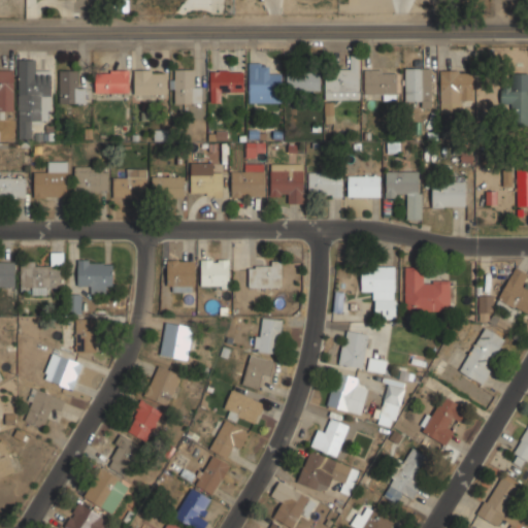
[(360,55),(350,55),(350,67),(335,67),(335,74),(325,74),(325,98),(360,98),(360,55)]
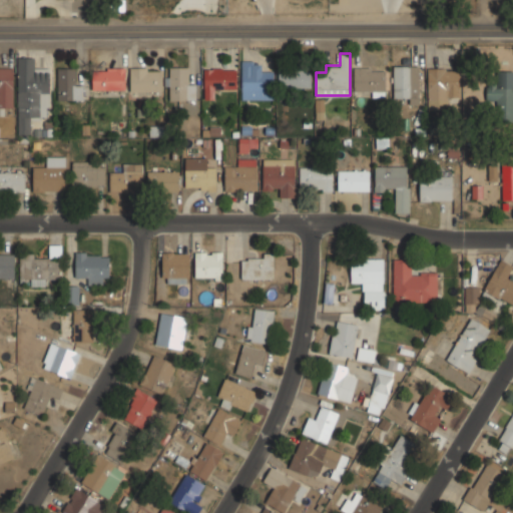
[(18,134),(29,134),(29,118),(50,118),(50,68),(37,68),(37,57),(18,57),(18,134)]
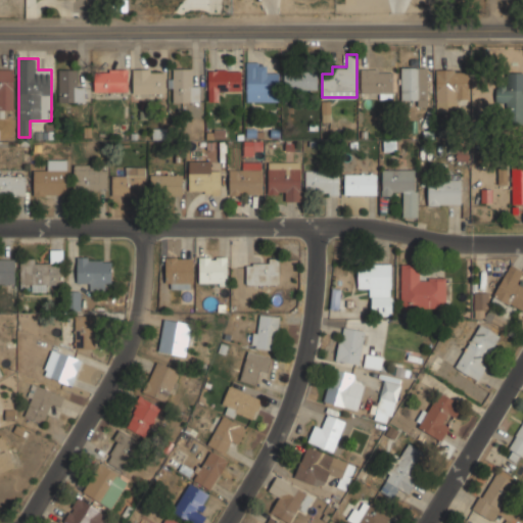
[(279,101),(279,72),(268,72),(268,62),(246,62),(246,101),(279,101)]
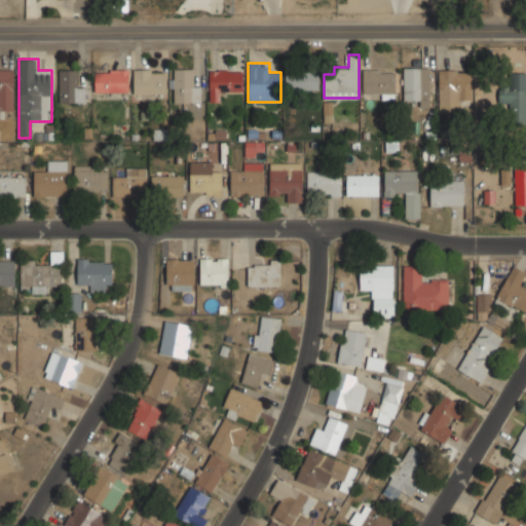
[(430,67),(403,67),(403,99),(418,99),(418,107),(430,107),(430,67)]
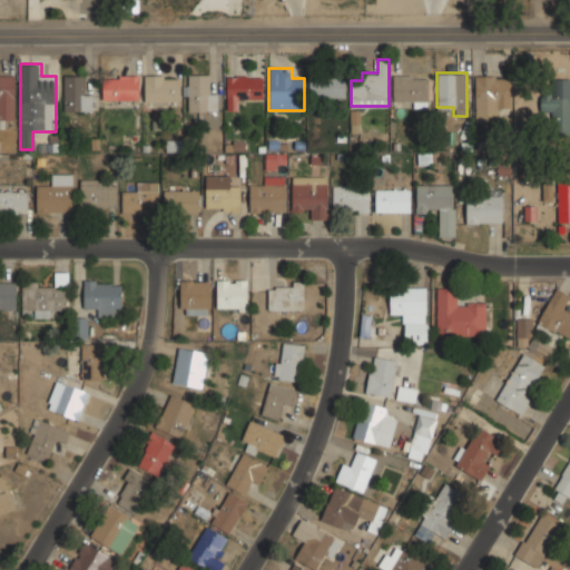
[(428,106),(428,74),(393,74),(393,106),(428,106)]
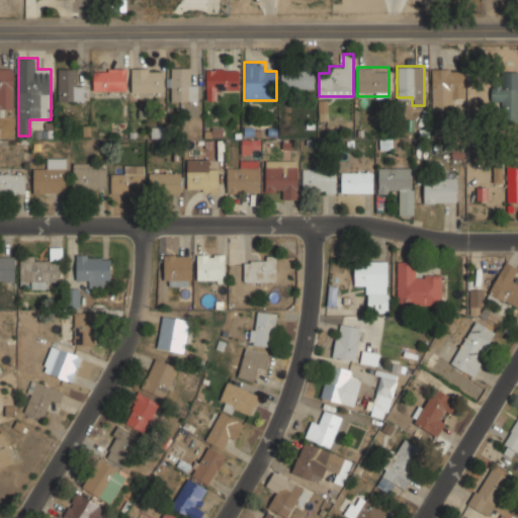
[(13,68),(0,68),(0,108),(13,108),(13,68)]
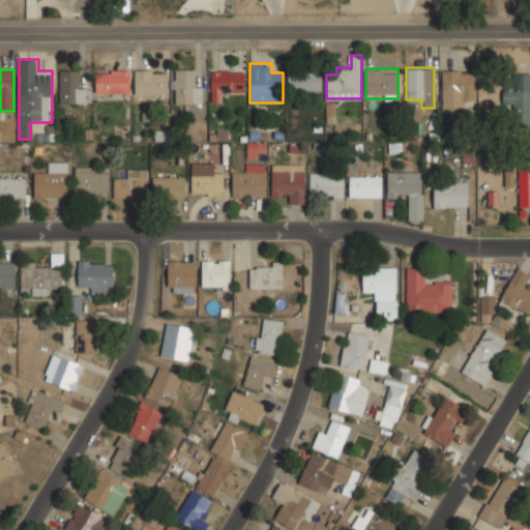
[(59,104),(87,104),(87,81),(80,81),(80,69),(59,69),(59,104)]
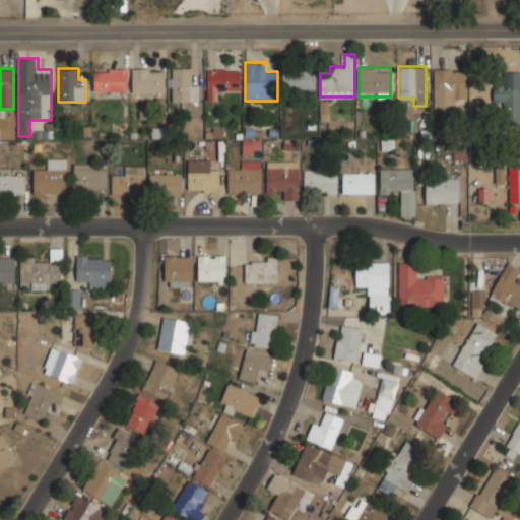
[(128,91),(128,68),(94,68),(94,91),(128,91)]
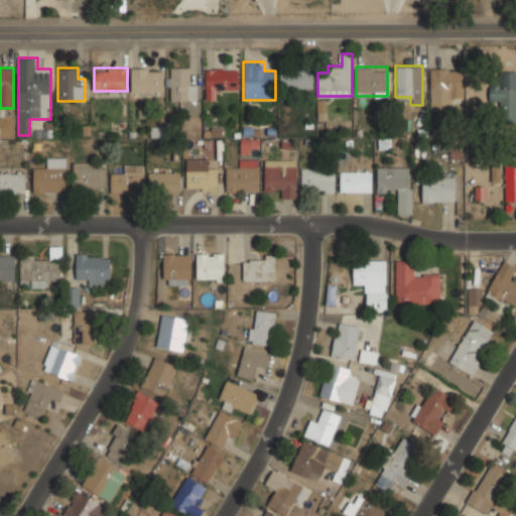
[(131,68),(131,94),(162,94),(162,68),(131,68)]
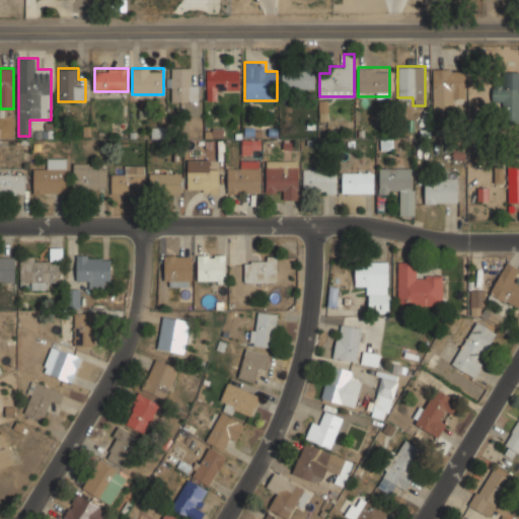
[(464,100),(464,68),(432,68),(432,100),(464,100)]
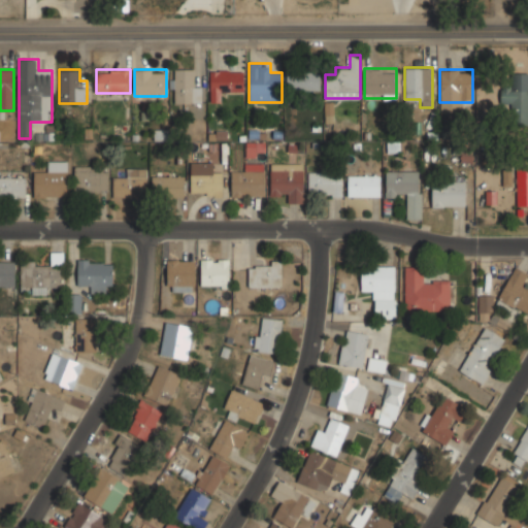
[(193,70),(172,70),(172,103),(201,103),(201,84),(193,84),(193,70)]
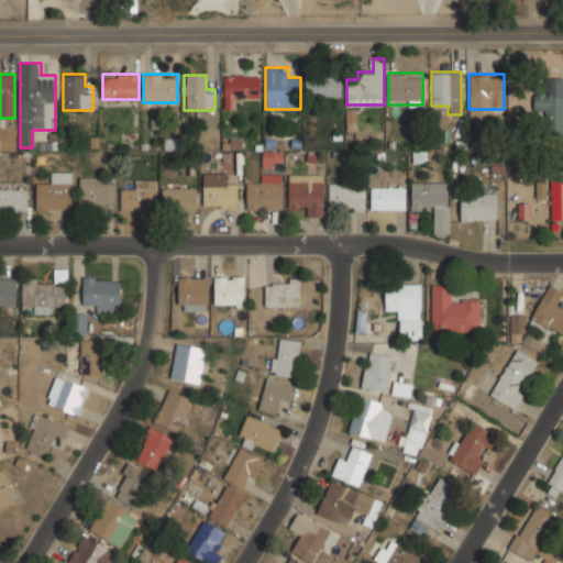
[(305,97),(342,97),(342,75),(305,75),(305,97)]
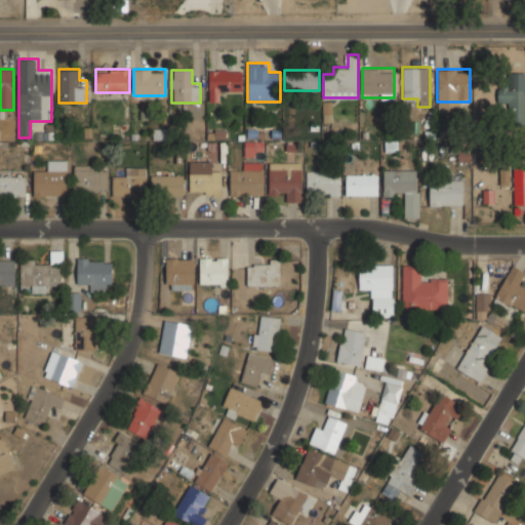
[(243,71),(208,71),(208,101),(220,101),(220,91),(243,91),(243,71)]
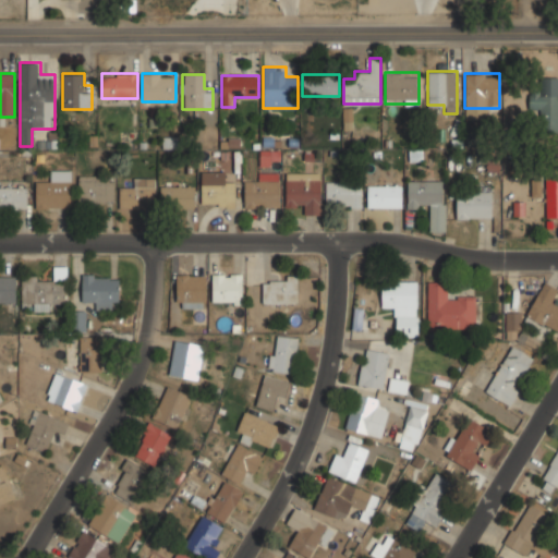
[(557,76),(542,77),(542,97),(530,97),(530,109),(541,109),(541,132),(557,132),(557,76)]
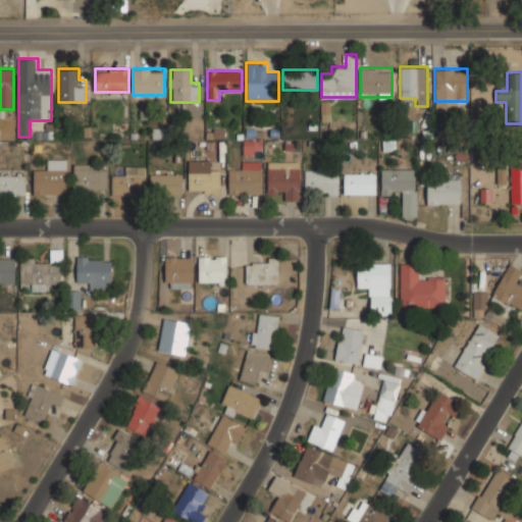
[(67,159),(45,159),(45,169),(34,169),(34,195),(67,195),(67,159)]
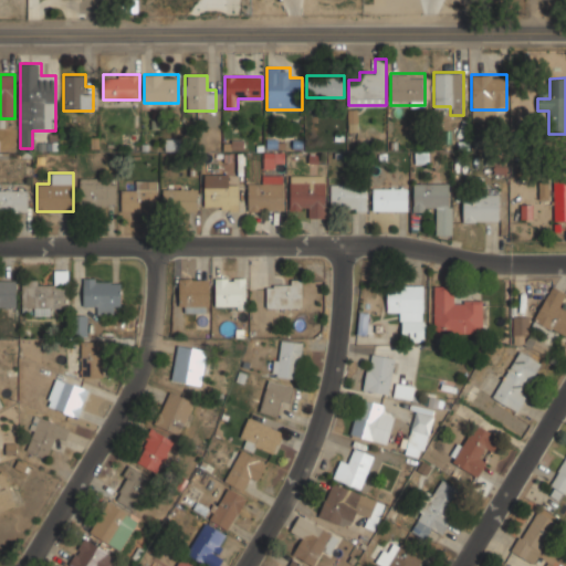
[(240,209),(240,185),(228,185),(228,174),(205,174),(205,209),(240,209)]
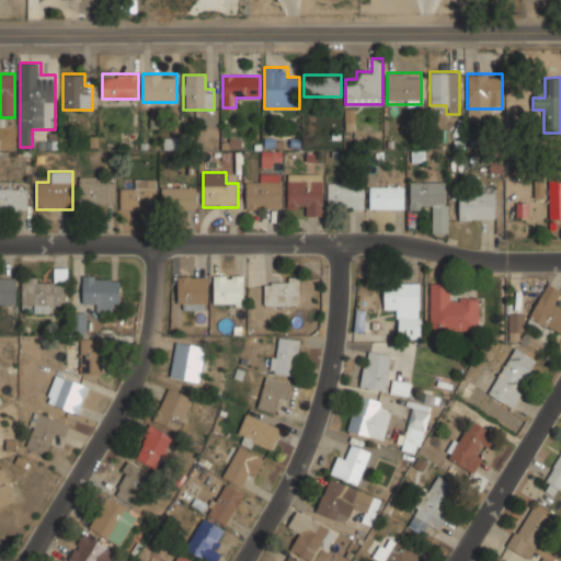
[(287,206),(308,206),(308,216),(322,216),(322,173),(287,173),(287,206)]
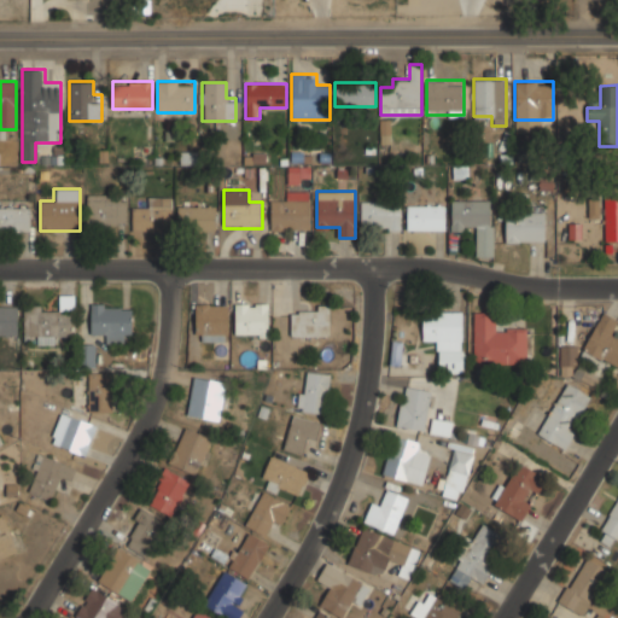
[(127,193),(87,193),(87,226),(127,226),(127,193)]
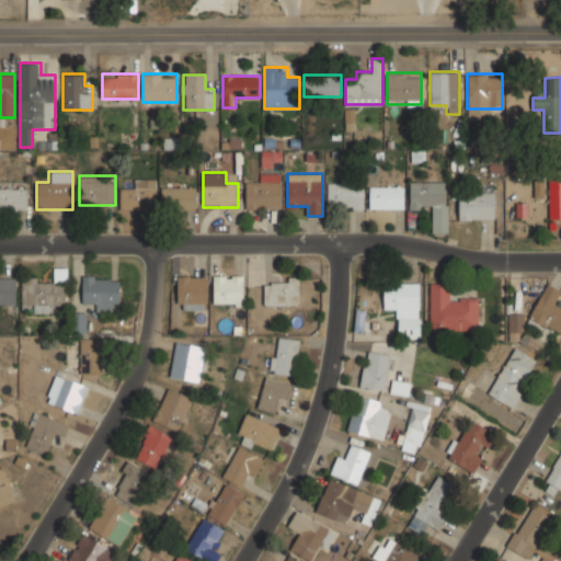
[(156,178),(133,178),(133,189),(119,189),(119,210),(156,210),(156,178)]
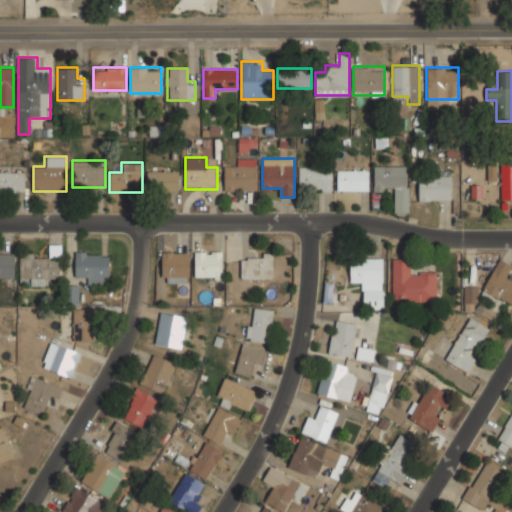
[(511,199),(511,162),(501,162),(501,199),(511,199)]
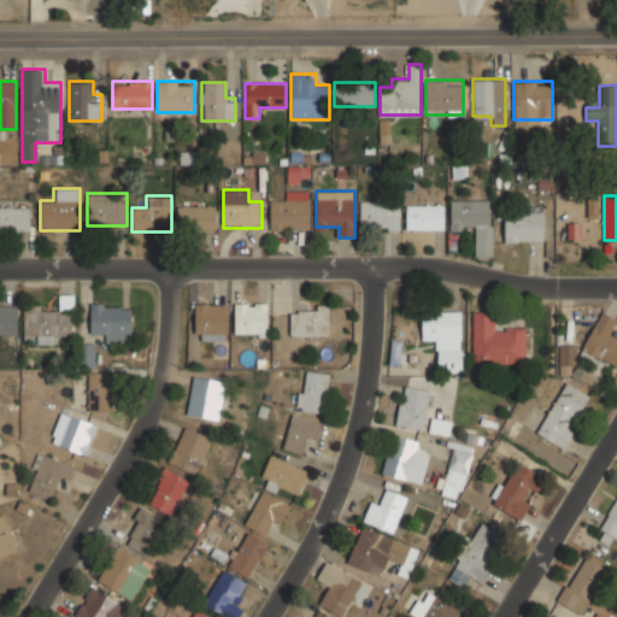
[(310,199),(270,199),(270,229),(310,229),(310,199)]
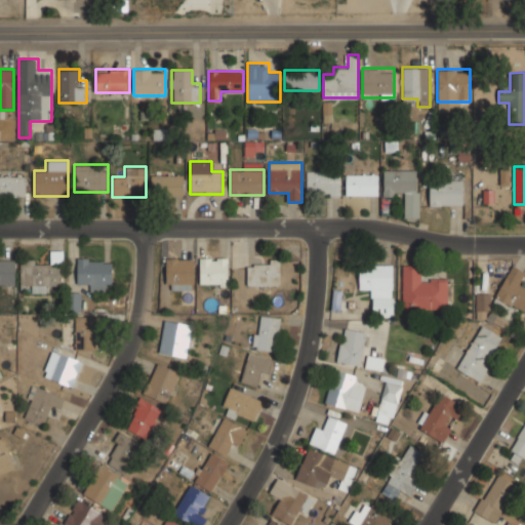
[(384,196),(404,196),(405,217),(419,217),(419,169),(384,169),(384,196)]
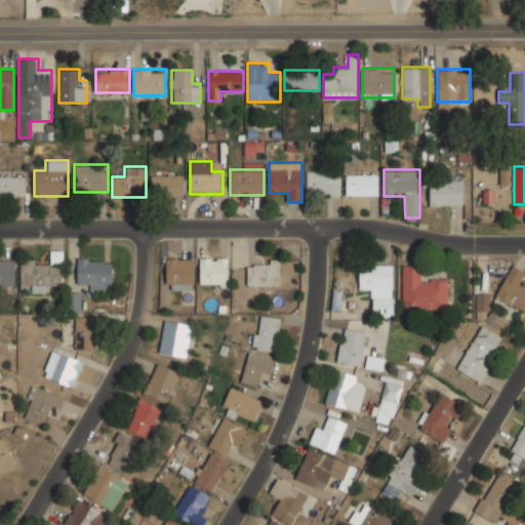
[(340,170),(307,170),(307,195),(340,195),(340,170)]
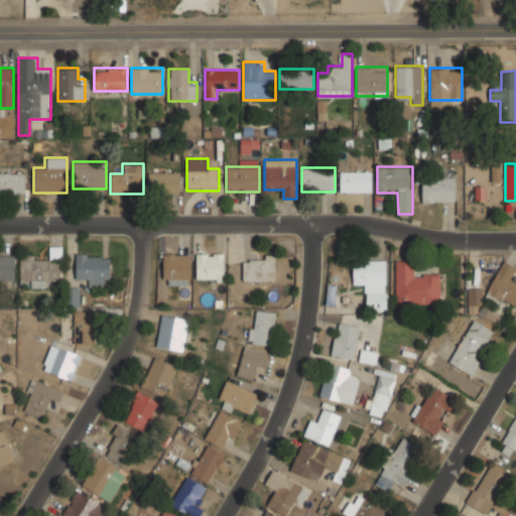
[(500,182),(500,167),(491,167),(491,182),(500,182)]
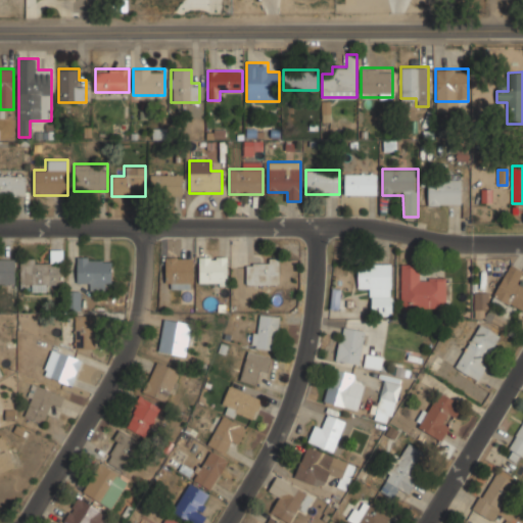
[(150,194),(182,194),(182,174),(150,174),(150,194)]
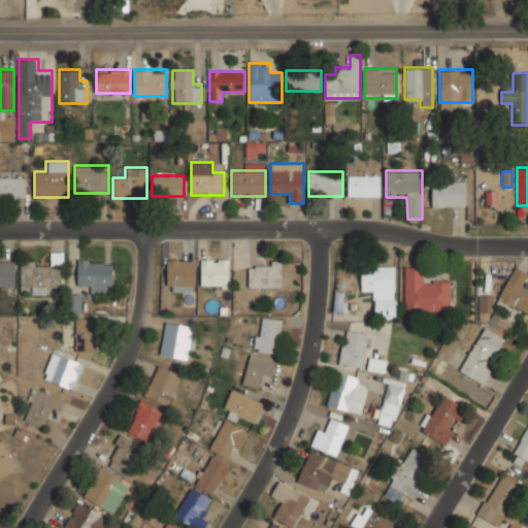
[(26,176),(0,176),(0,197),(26,197),(26,176)]
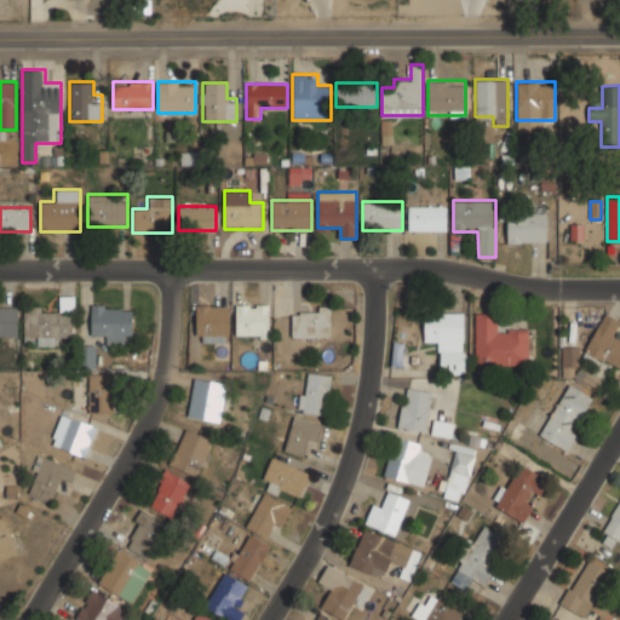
[(408,230),(446,230),(446,210),(408,210),(408,230)]
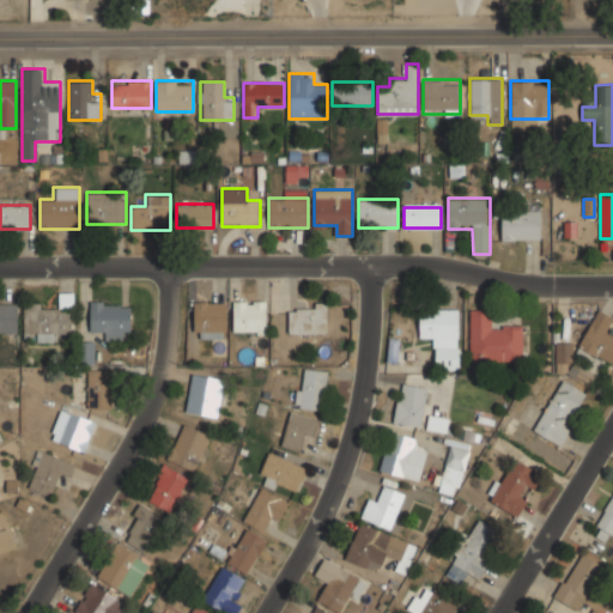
[(540,210),(502,210),(502,240),(540,240),(540,210)]
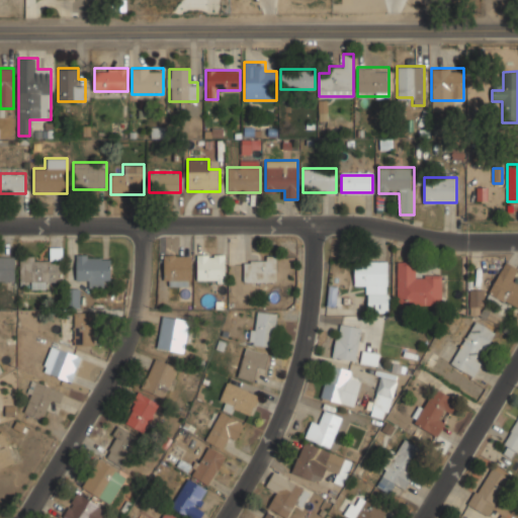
[(76,284),(101,284),(101,276),(111,276),(111,254),(76,254),(76,284)]
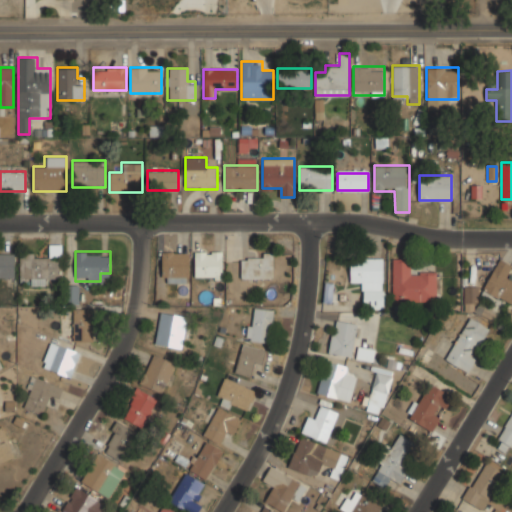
[(223,251),(195,251),(195,278),(223,278),(223,251)]
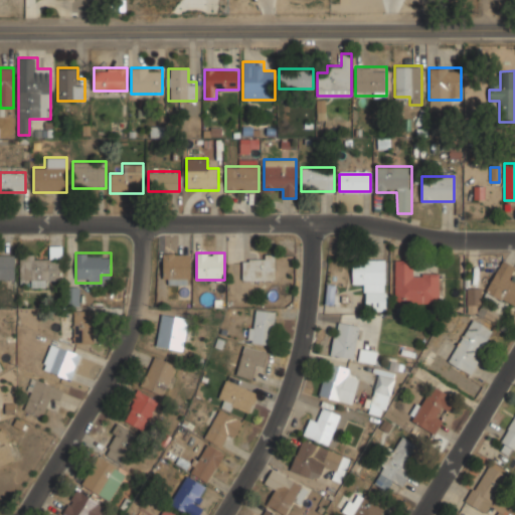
[(162,284),(191,284),(191,253),(162,253),(162,284)]
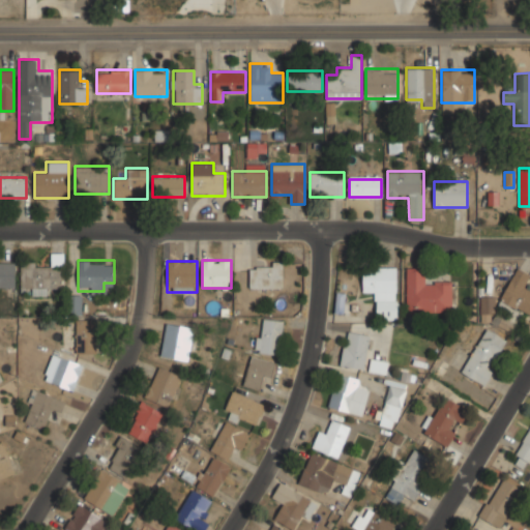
[(16,262),(0,262),(0,287),(16,287),(16,262)]
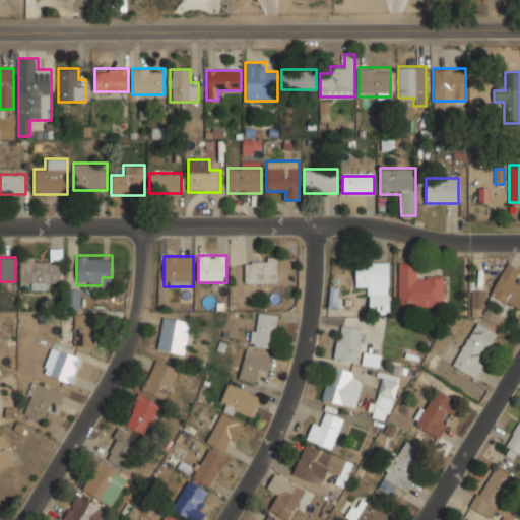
[(50,289),(51,281),(61,281),(61,258),(20,258),(20,289),(50,289)]
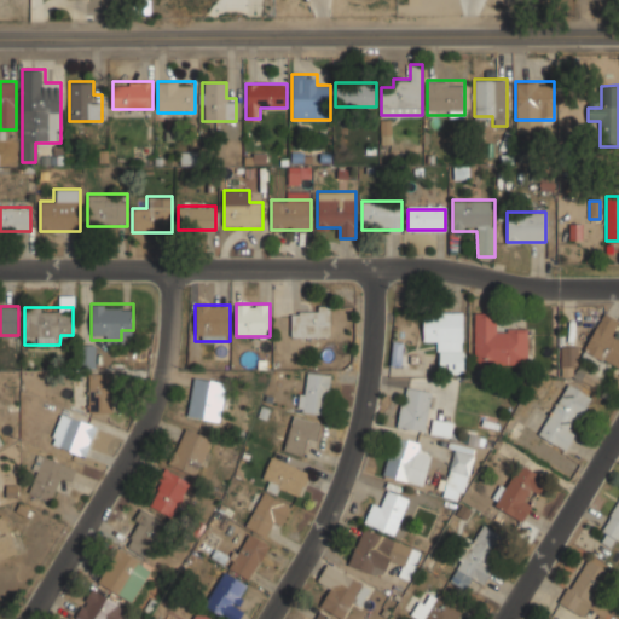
[(291,336),(330,336),(330,308),(291,308),(291,336)]
